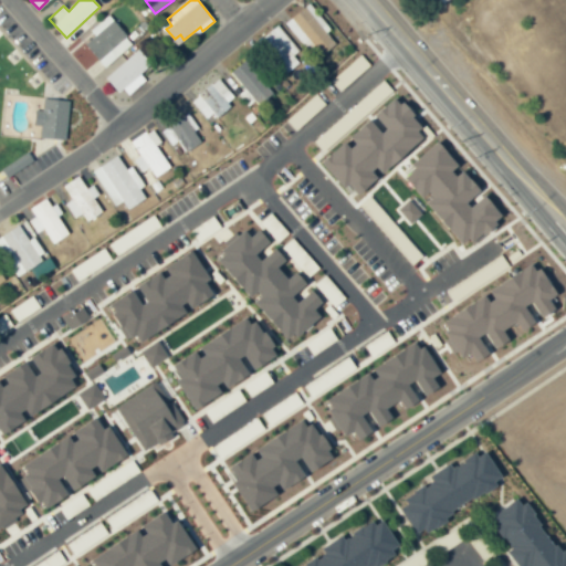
[(328,30),(313,4),(287,20),(311,58),(334,43),(327,31),(328,30)]
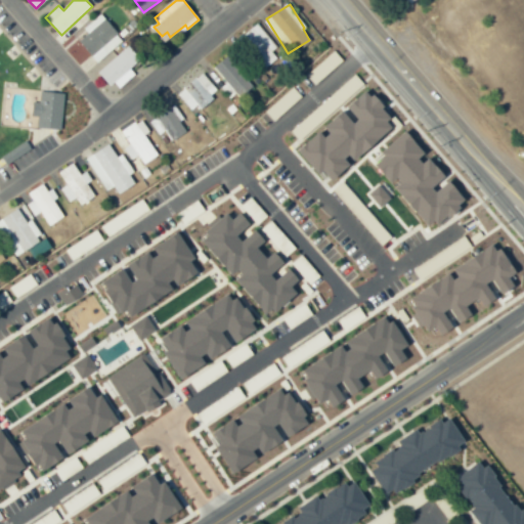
[(110,52),(103,45),(118,34),(101,13),(84,28),(88,34),(80,40),(96,62),(110,52)]
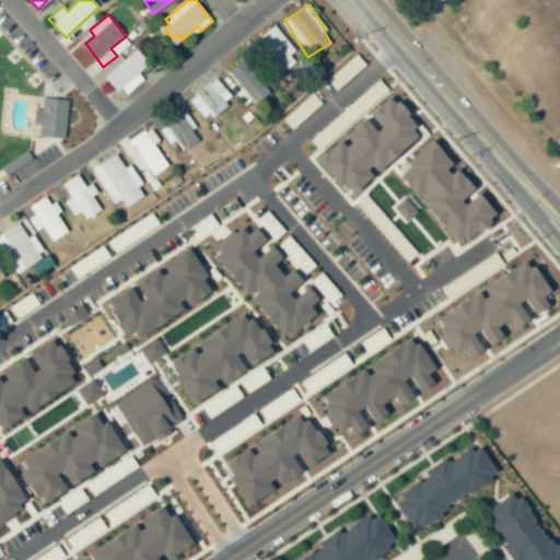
[(301,59),(275,26),(256,41),(282,73),(301,59)]
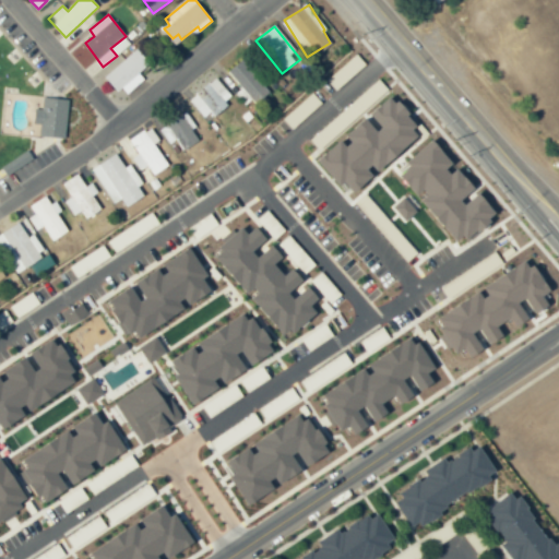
[(139,73),(150,63),(137,48),(106,76),(125,97),(144,79),(139,73)]
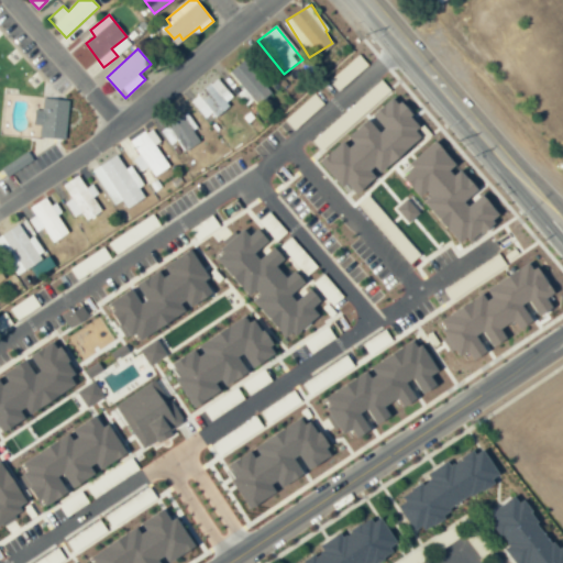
[(257,103),(272,91),(243,61),(229,73),(257,103)]
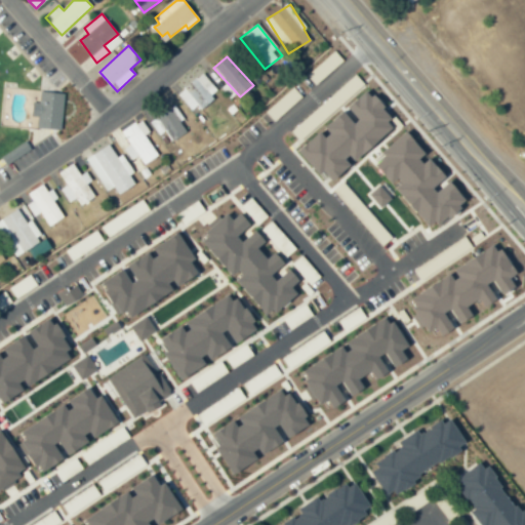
[(194,114),(218,91),(201,73),(176,95),(194,114)]
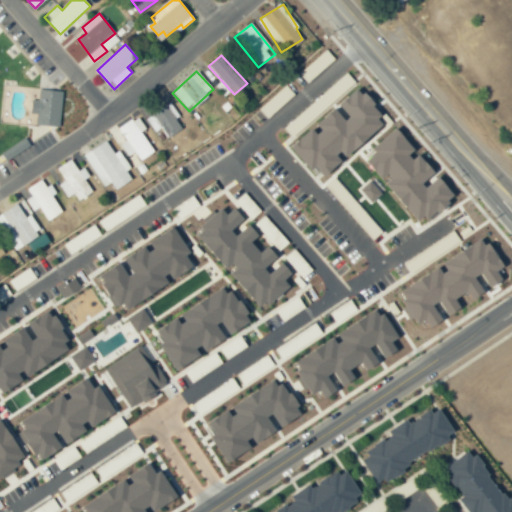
[(388,123),(359,87),(339,104),(349,117),(345,120),(336,108),(314,126),(315,127),(291,147),(312,171),(316,168),(324,178),(345,161),(344,160),(388,123)]
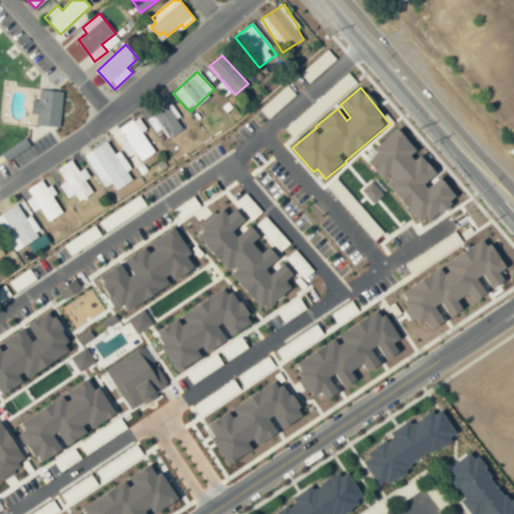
[(36,125),(61,126),(62,90),(39,90),(39,100),(32,100),(31,113),(37,114),(36,125)]
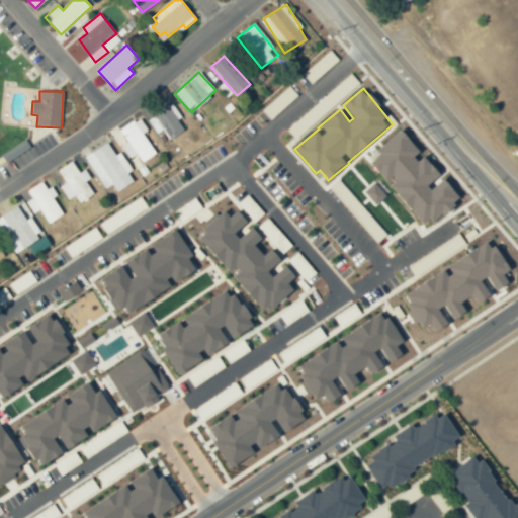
[(154,133),(163,128),(168,139),(183,132),(178,119),(180,118),(173,104),(147,116),(154,133)]
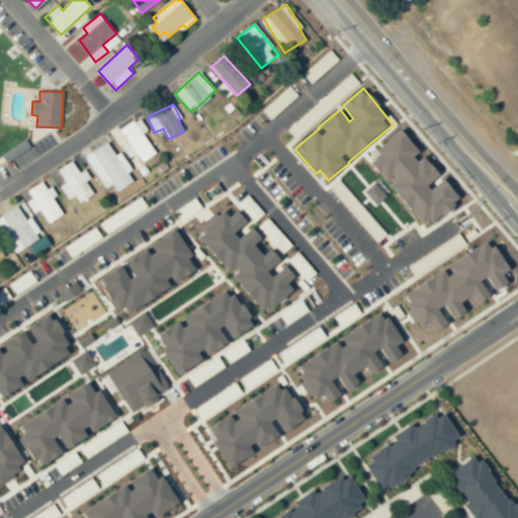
[(126,143),(120,147),(128,158),(137,154),(142,162),(155,154),(142,133),(147,131),(139,117),(118,130),(126,143)]
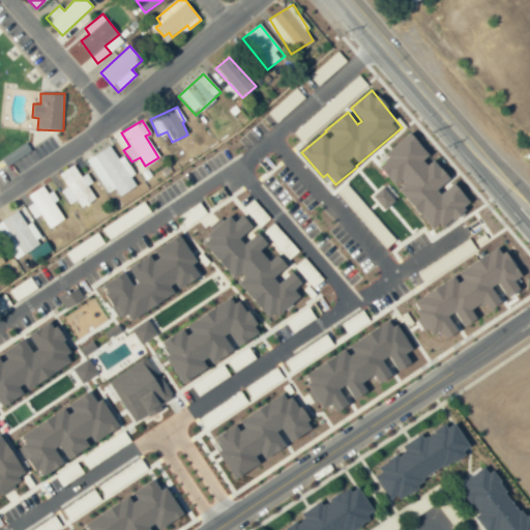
[(472,203),(455,183),(442,194),(439,189),(451,180),(433,157),(433,158),(412,133),(385,154),(389,159),(380,167),(398,188),(400,187),(436,233),(472,203)]
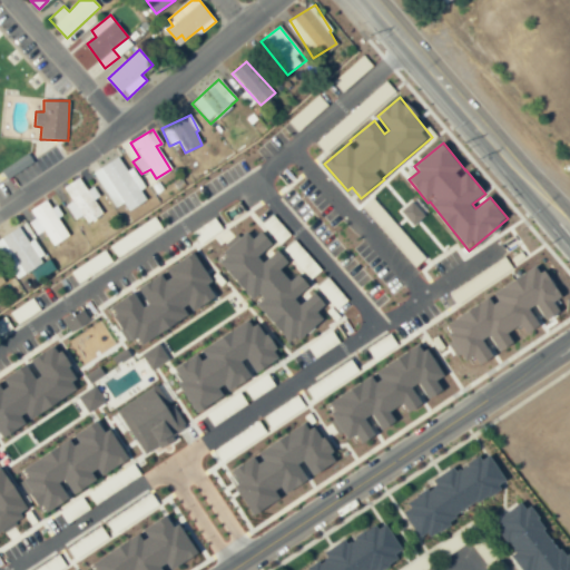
[(146,199),(139,189),(144,186),(131,167),(126,170),(117,156),(92,172),(115,206),(121,202),(128,212),(146,199)]
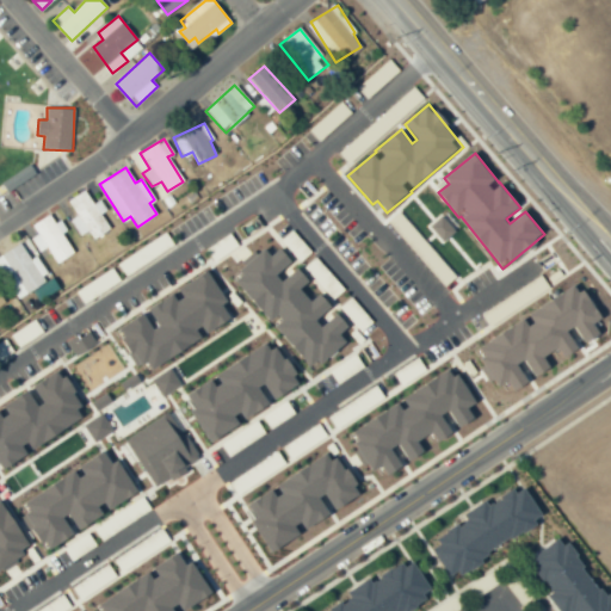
[(92,203),(85,190),(67,199),(75,216),(69,220),(78,235),(87,230),(92,239),(109,230),(100,214),(105,210),(99,199),(92,203)]
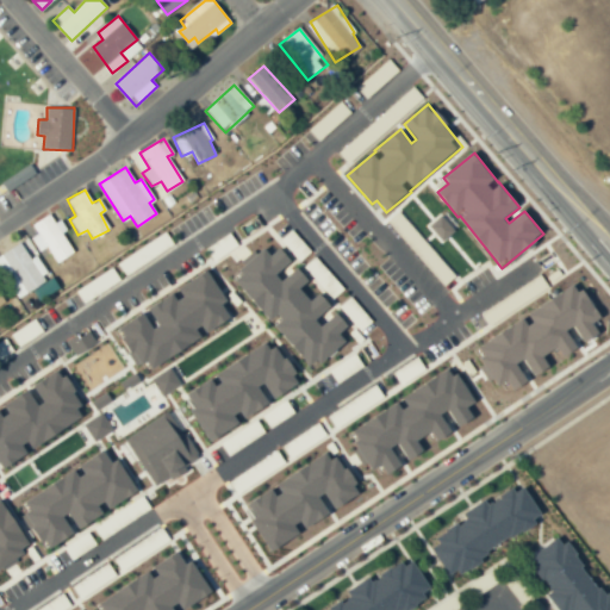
[(75,253),(56,221),(53,223),(48,213),(31,224),(36,234),(30,237),(38,251),(45,247),(55,263),(75,253)]
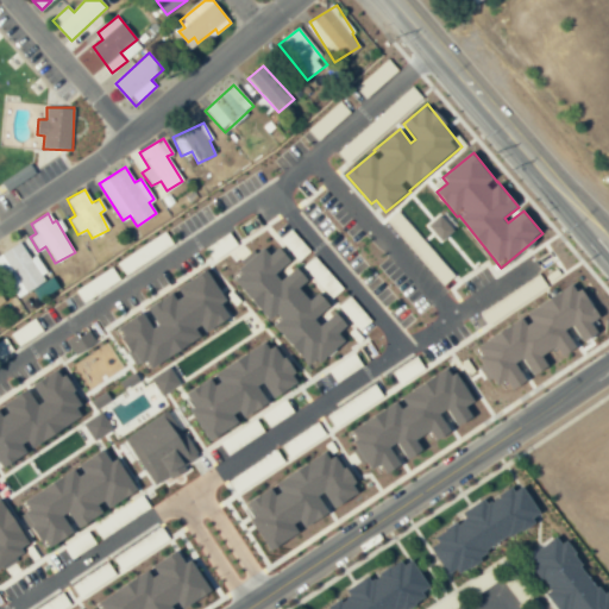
[(0,269),(16,297),(48,280),(35,255),(29,258),(19,243),(0,252),(0,269)]
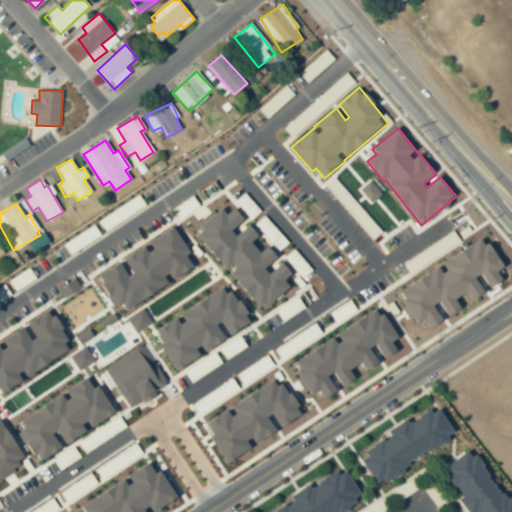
[(195,236),(231,270),(228,274),(266,310),(289,285),(285,282),(294,273),(282,263),(271,274),(267,269),(279,257),(268,247),(262,253),(252,243),(260,235),(249,225),(238,236),(233,231),(245,218),(234,208),(228,215),(221,208),(195,236)]
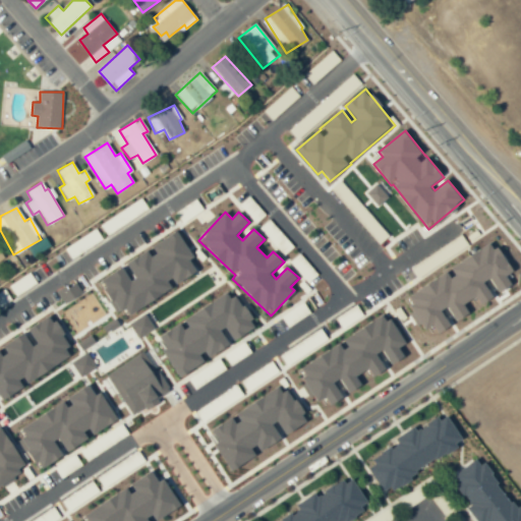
[(100,281),(118,313),(125,309),(129,315),(176,288),(175,285),(197,272),(190,261),(193,258),(177,231),(149,247),(150,249),(126,263),(135,278),(131,281),(123,267),(100,281)]
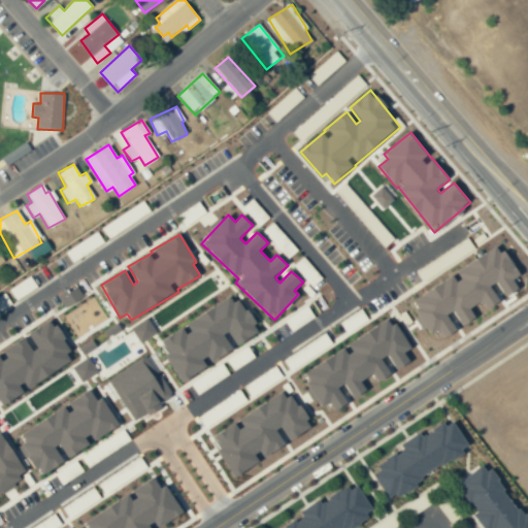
[(413,301),(431,334),(440,329),(446,337),(457,331),(449,316),(455,311),(463,326),(476,319),(471,309),(484,302),(488,310),(501,303),(492,286),(498,283),(506,297),(520,290),(515,279),(520,277),(502,245),(455,271),(458,275),(413,301)]
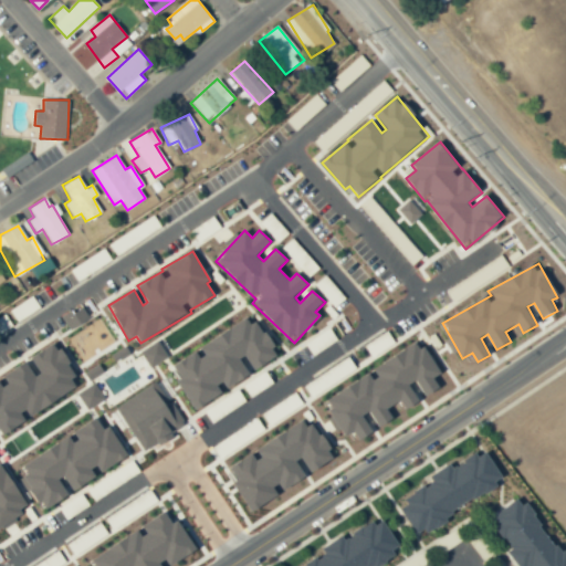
[(62,317),(71,331),(90,317),(81,304),(62,317)]
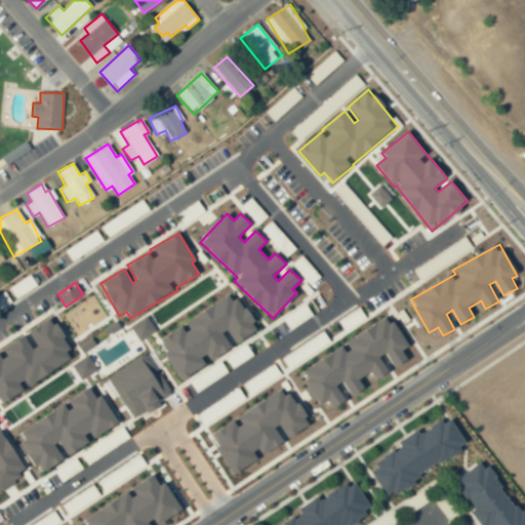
[(180,380),(209,364),(208,362),(231,349),(223,333),(228,330),(236,344),(257,331),(236,293),(184,323),(185,325),(161,338),(168,351),(164,353),(180,380)]
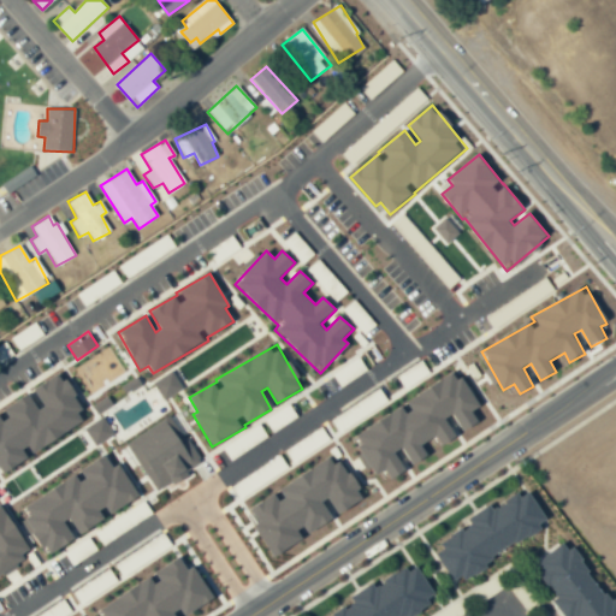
[(183,390),(173,371),(153,381),(164,400),(183,390)]
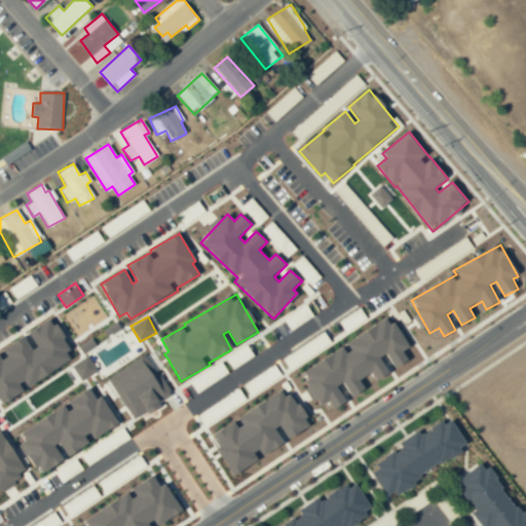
[(76,360),(52,318),(27,333),(28,335),(0,350),(2,352),(0,353),(0,399),(3,405),(28,391),(26,388),(76,360)]
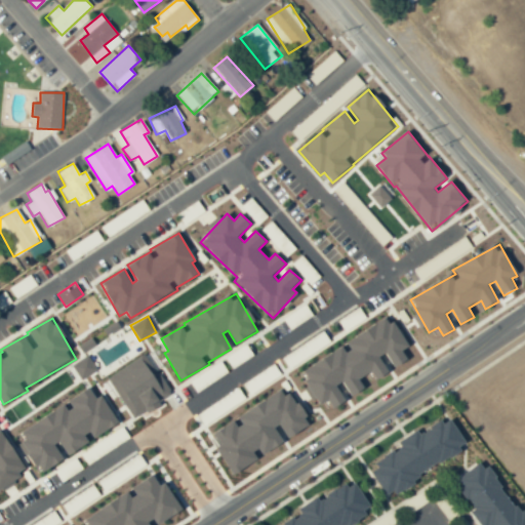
[(301,370),(319,405),(329,401),(333,408),(346,402),(336,386),(345,381),(352,397),(365,390),(360,378),(372,372),(376,380),(389,374),(380,357),(388,354),(395,368),(408,361),(403,351),(407,349),(392,318),(344,342),(346,348),(301,370)]
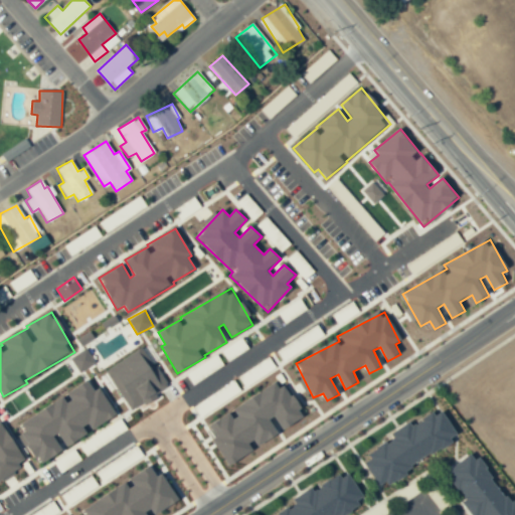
[(79,372),(96,362),(87,348),(70,358),(79,372)]
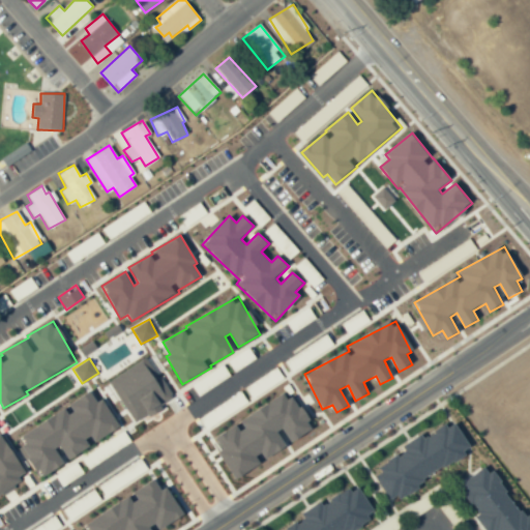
[(135,422),(174,399),(163,379),(156,383),(143,360),(109,381),(135,422)]
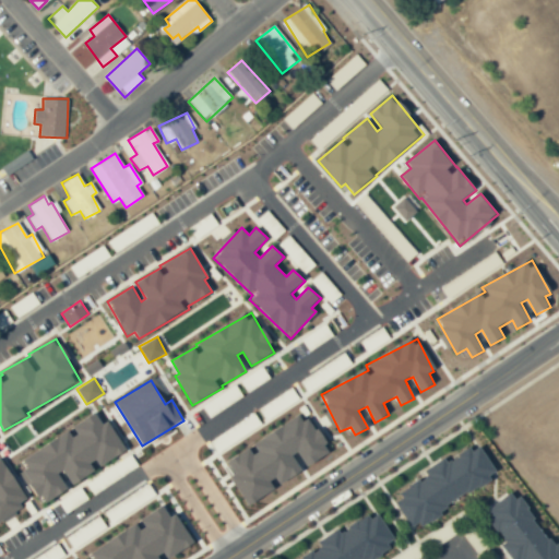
[(43,506),(71,489),(70,487),(99,471),(97,468),(127,452),(108,420),(102,424),(96,414),(71,427),(72,431),(22,459),(27,468),(24,471),(43,506)]
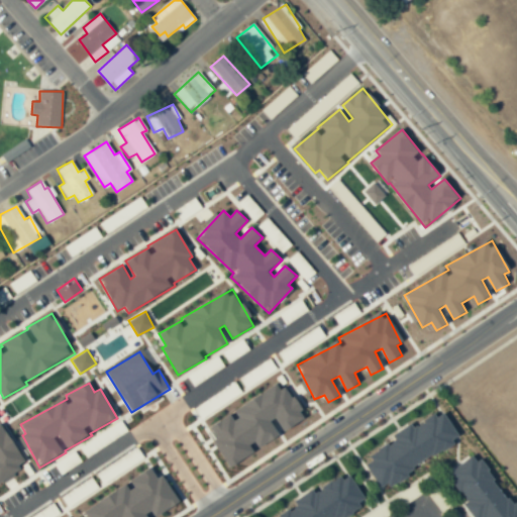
[(228,469),(257,453),(255,450),(280,437),(272,421),(277,419),(284,432),(304,421),(284,383),(231,410),(233,413),(210,426),(216,438),(213,440),(228,469)]
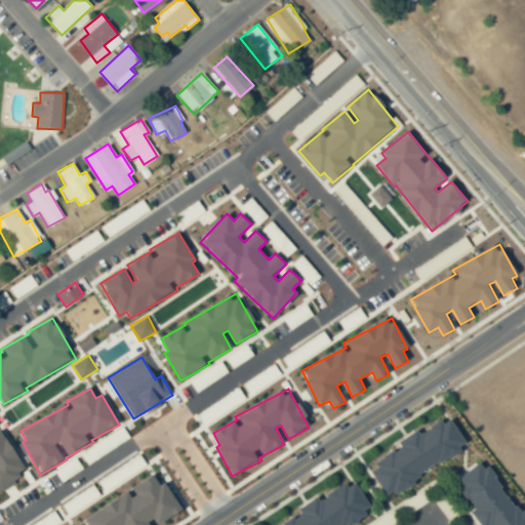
[(458,448),(442,415),(410,432),(408,429),(388,440),(391,446),(364,460),(368,468),(363,471),(374,492),(458,448)]
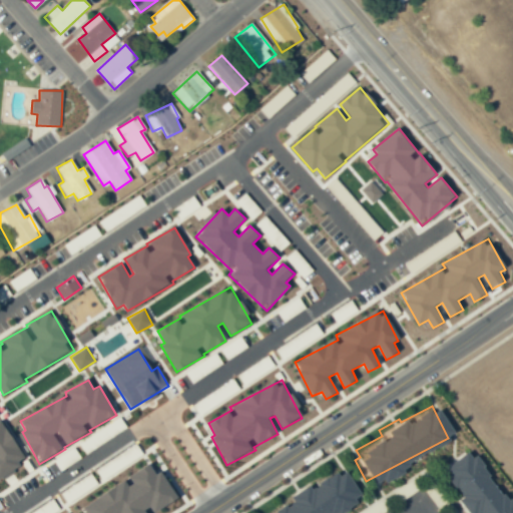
[(0,479),(27,463),(0,418),(0,479)]
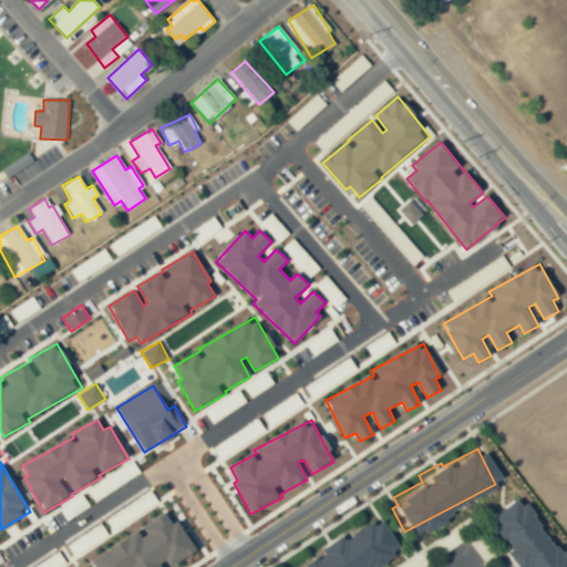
[(566,566),(566,563),(506,497),(485,518),(491,524),(486,528),(503,548),(498,552),(512,566),(566,566)]
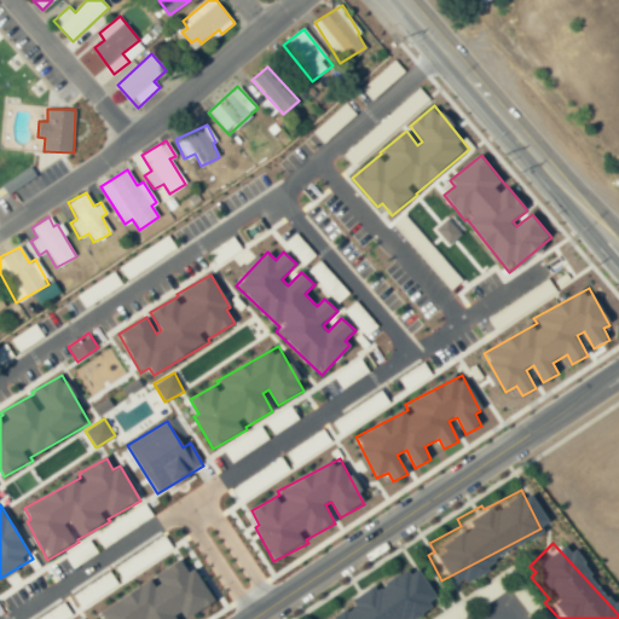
[(185,618),(214,603),(196,568),(189,573),(181,561),(154,576),(156,580),(99,611),(103,618),(185,618)]
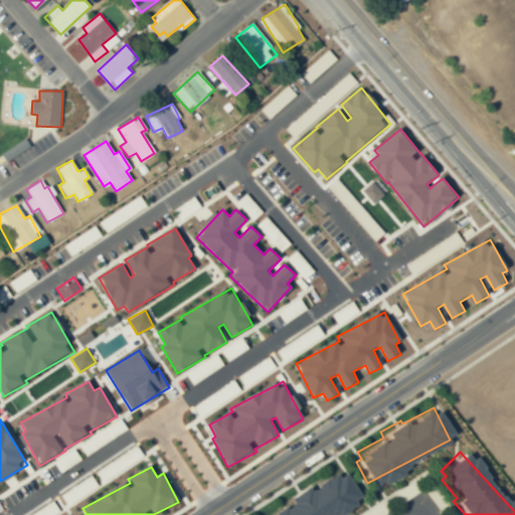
[(331,514),(357,500),(339,469),(310,485),(309,484),(283,498),(286,503),(264,514),(331,514)]
